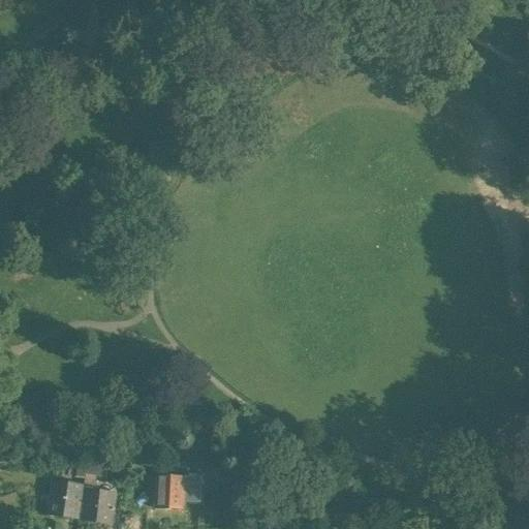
[(75,457),(72,478),(85,479),(86,474),(88,459),(75,457)]
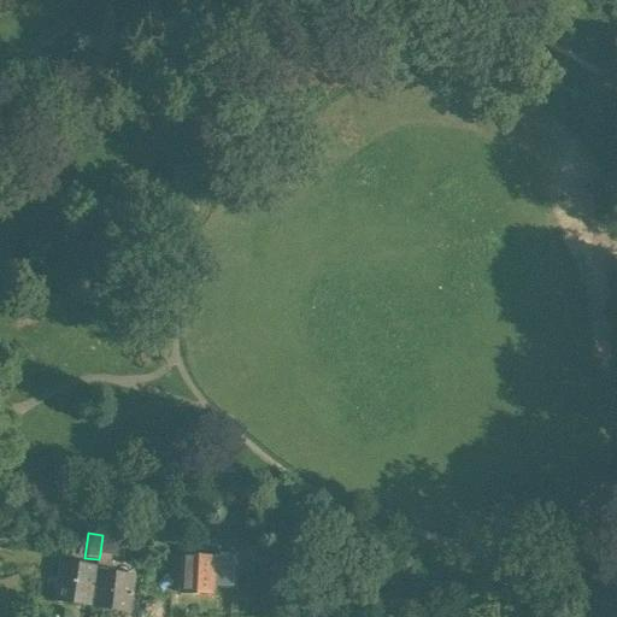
[(125,539),(103,535),(100,553),(123,557),(125,539)]
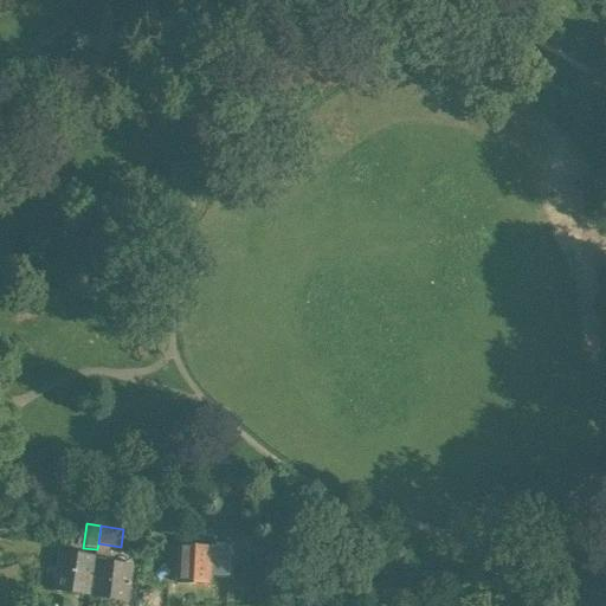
[(244,541),(244,550),(253,552),(255,542),(244,541)]
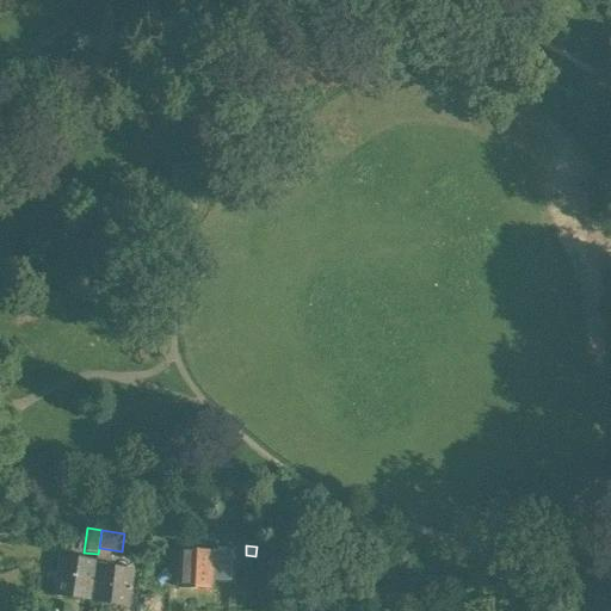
[(178,549),(177,587),(210,588),(211,574),(227,575),(228,551),(178,549)]
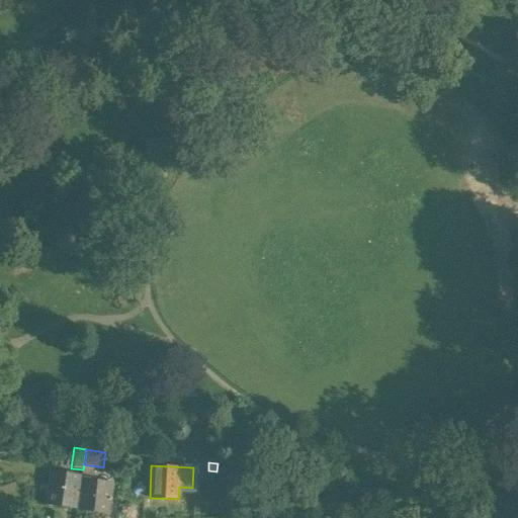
[(50,469),(45,504),(76,509),(81,478),(82,476),(50,469)]
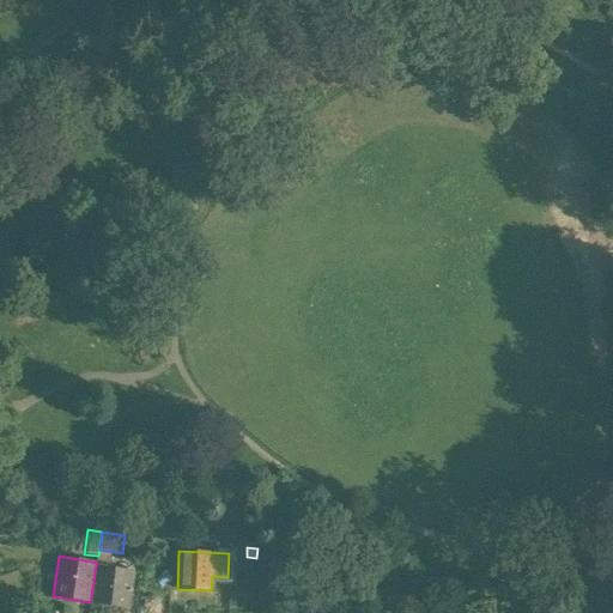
[(96,565),(90,602),(128,610),(133,571),(96,565)]
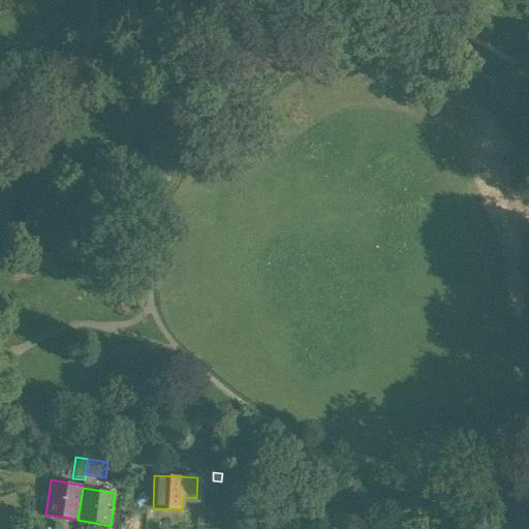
All buildings are outlined.
